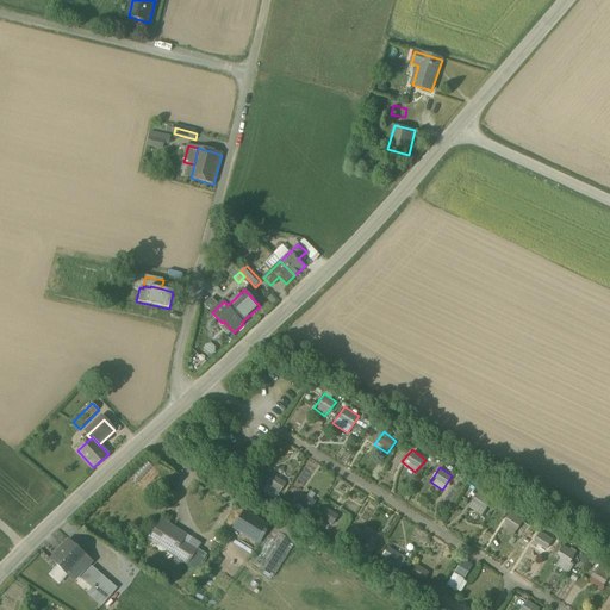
[(272,473),(262,490),(275,497),(284,480),(272,473)]
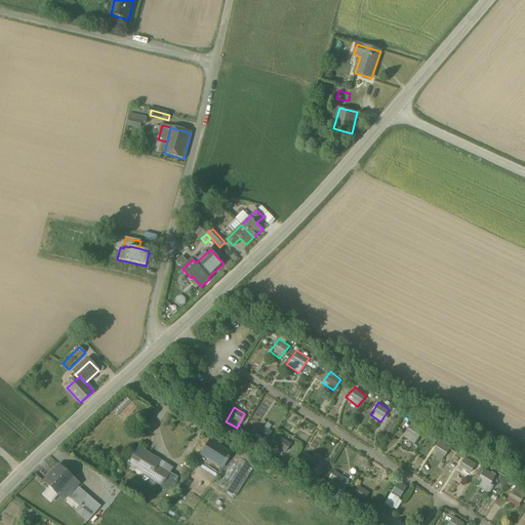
[(258,426),(257,434),(269,436),(270,427),(258,426)]
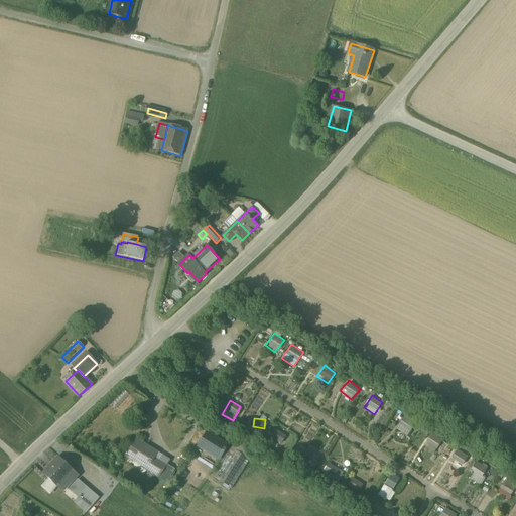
[(396,430),(407,435),(411,427),(399,422),(396,430)]
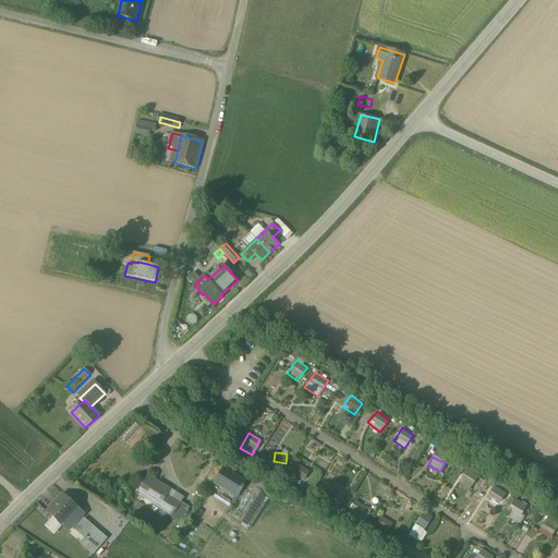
[(304,482),(311,471),(296,463),(290,474),(304,482)]
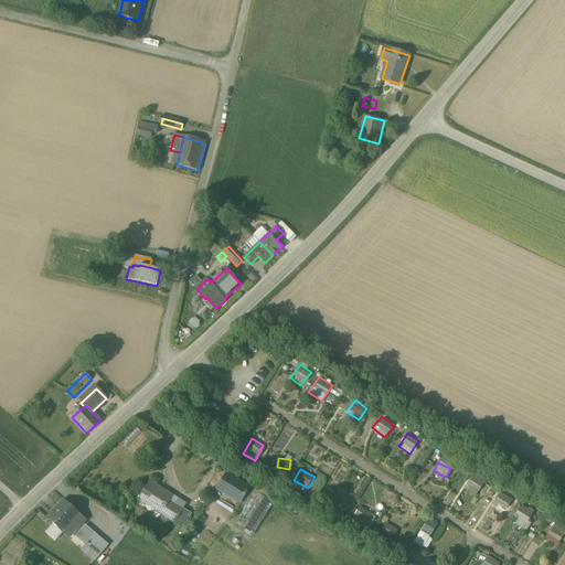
[(224,475),(219,470),(214,477),(221,481),(224,475)]
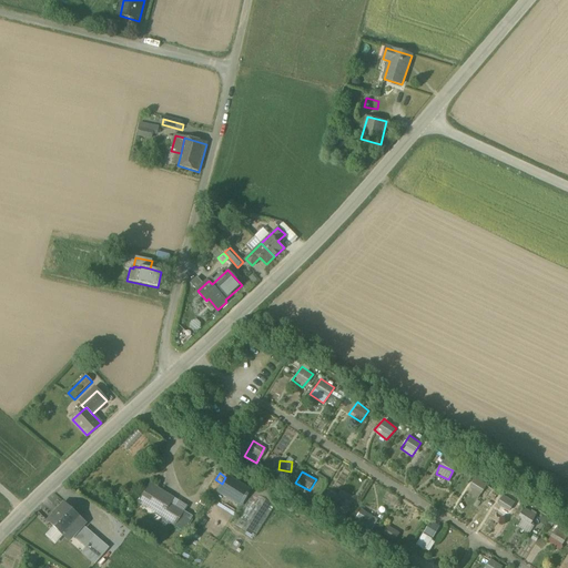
[(222,484),(217,492),(240,505),(251,488),(227,474),(225,477),(222,484)]
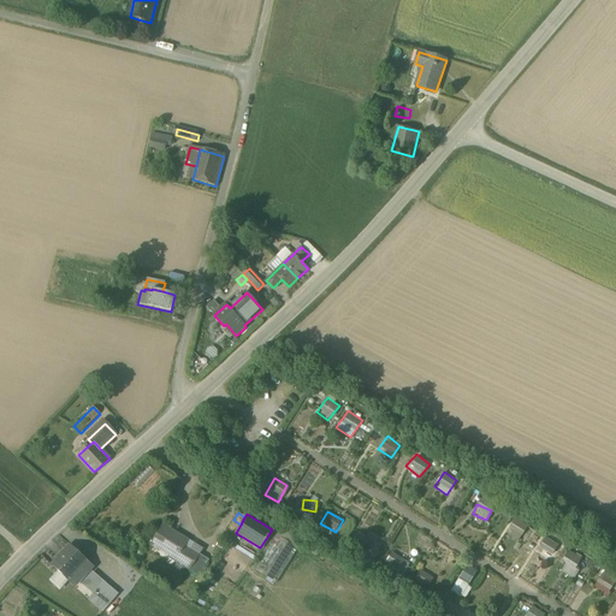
[(507,529),(520,537),(527,525),(513,516),(507,529)]
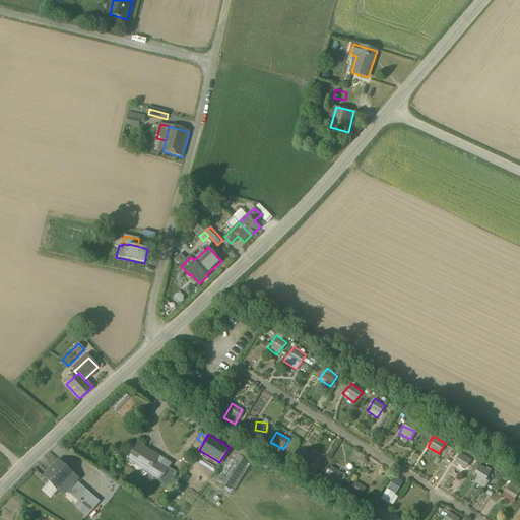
[(158,457),(137,443),(127,459),(147,473),(148,472),(160,481),(169,469),(155,461),(158,457)]
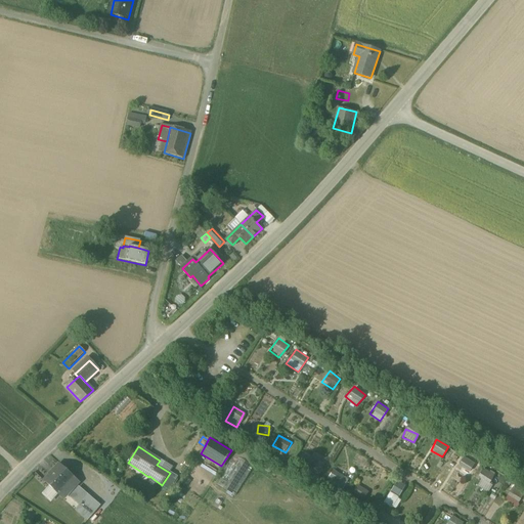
[(233,454),(216,483),(235,495),(254,467),(233,454)]
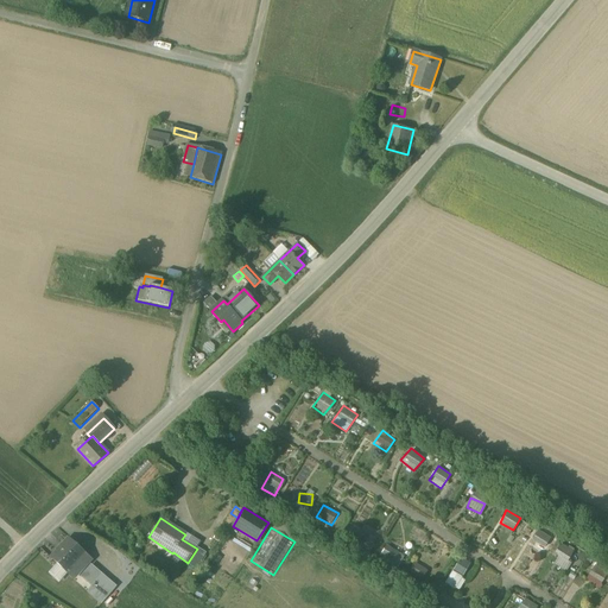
[(539,527),(532,537),(544,546),(551,537),(539,527)]
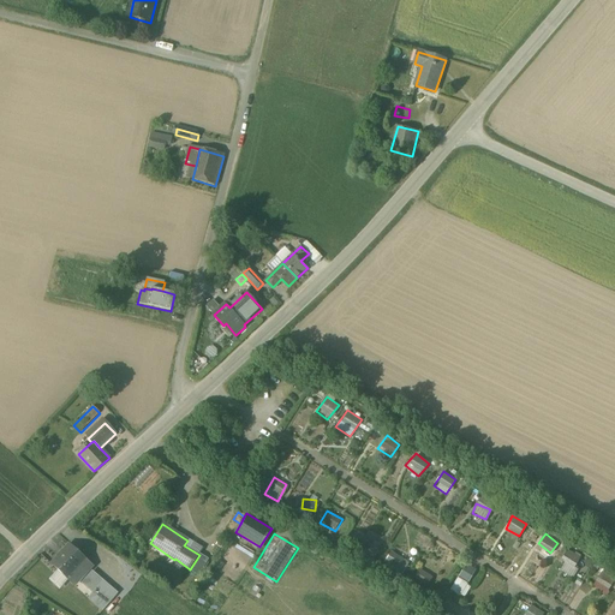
[(363,535),(358,550),(375,556),(381,541),(363,535)]
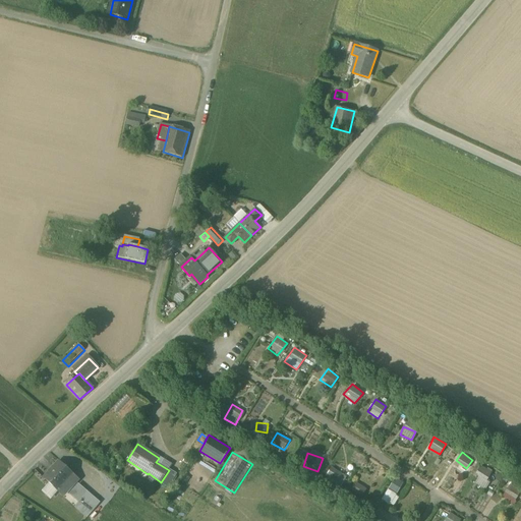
[(60,462),(51,472),(51,471),(44,478),(57,491),(63,484),(65,486),(63,488),(67,493),(72,486),(69,484),(75,477),(60,462)]
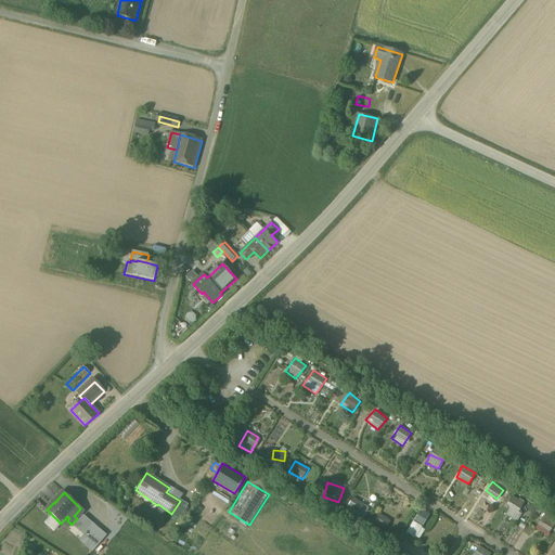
[(508,506),(504,515),(516,519),(519,512),(518,512),(524,500),(510,494),(505,505),(508,506)]
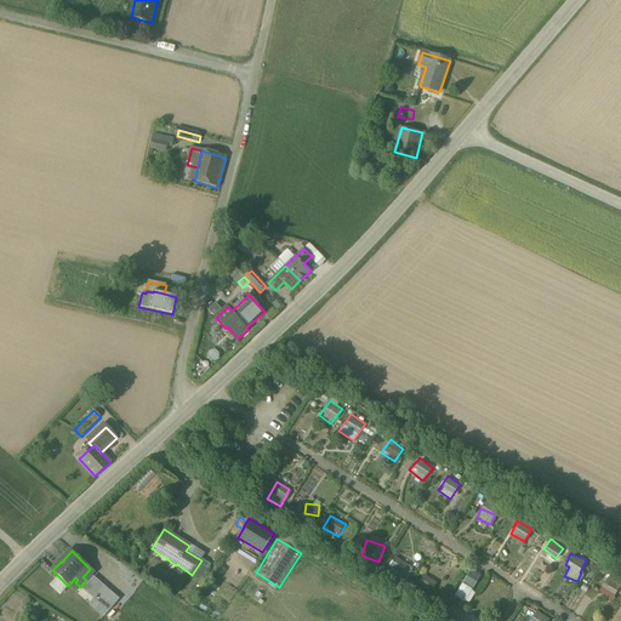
[(391,560),(403,568),(406,563),(393,556),(391,560)]
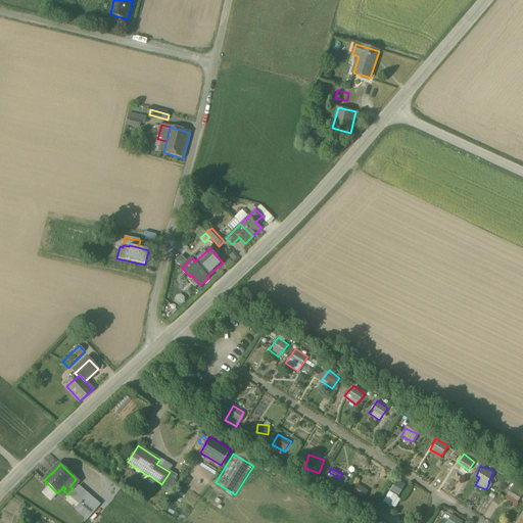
[(176,476),(170,472),(161,484),(169,488),(176,476)]
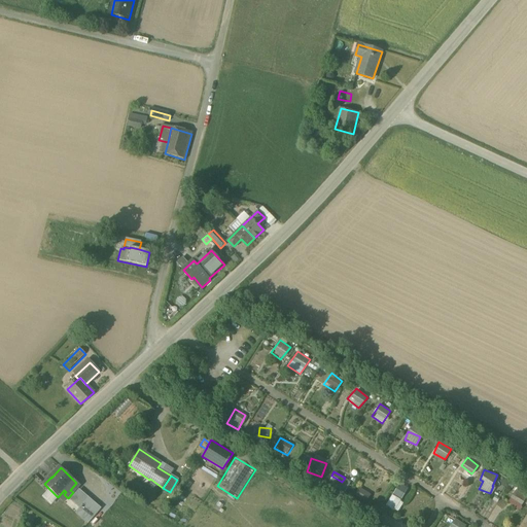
[(331,476),(328,480),(342,492),(350,483),(346,479),(341,484),(331,476)]
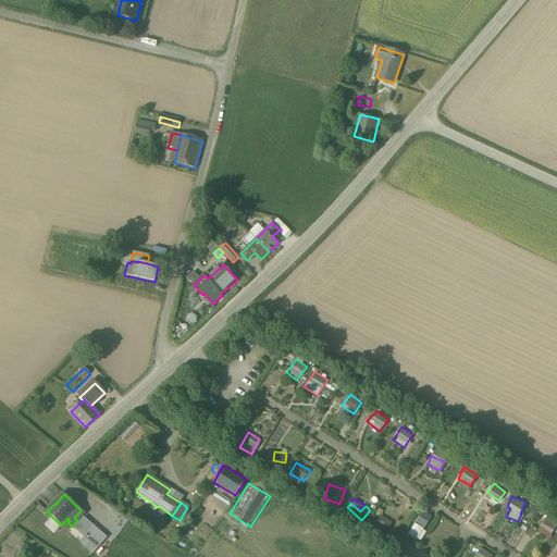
[(429,517),(422,514),(417,522),(423,527),(429,517)]
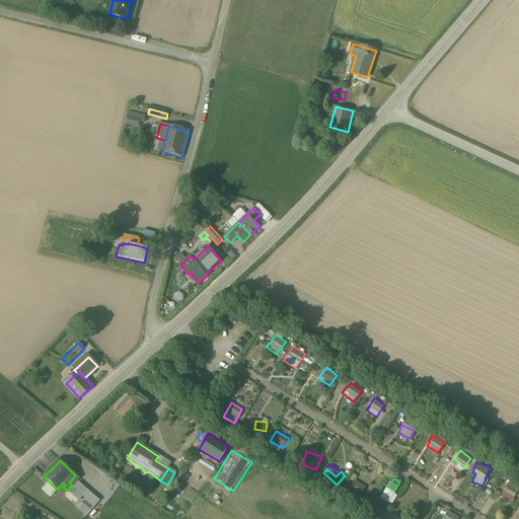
[(507,482),(500,494),(511,501),(518,488),(507,482)]
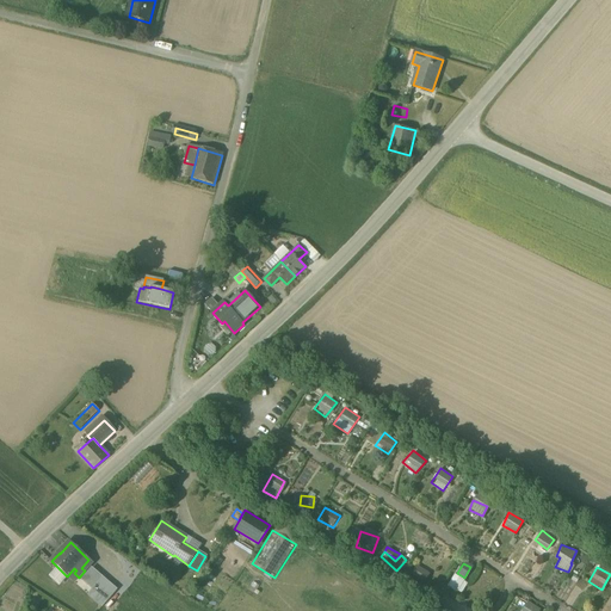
[(102,579),(97,574),(96,574),(90,569),(82,578),(93,587),(92,588),(97,592),(92,597),(103,606),(116,591),(102,578),(102,579)]
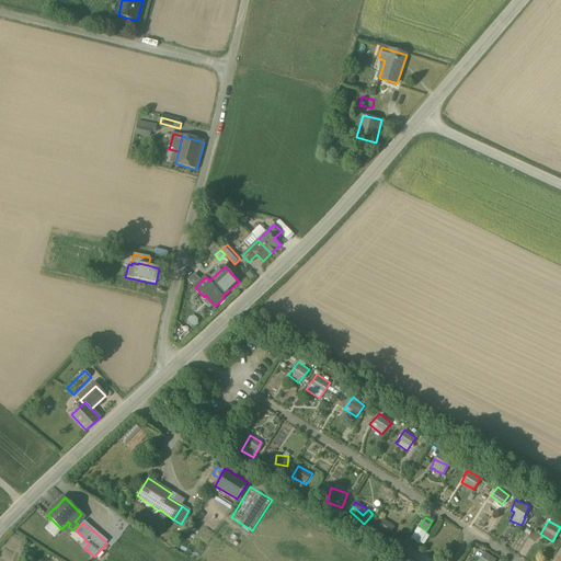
[(416,526),(410,537),(419,542),(426,531),(416,526)]
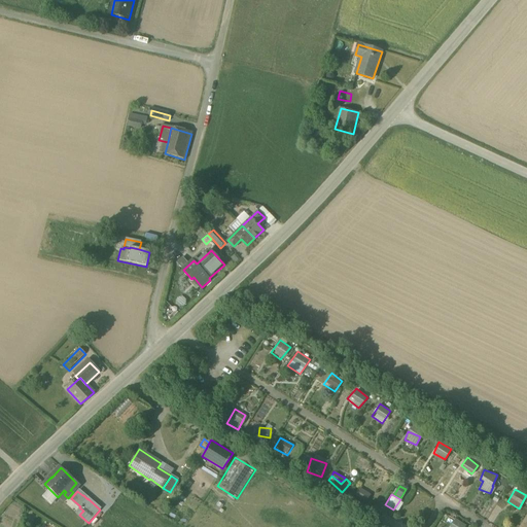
[(405,526),(383,514),(377,524),(381,526),(405,526)]
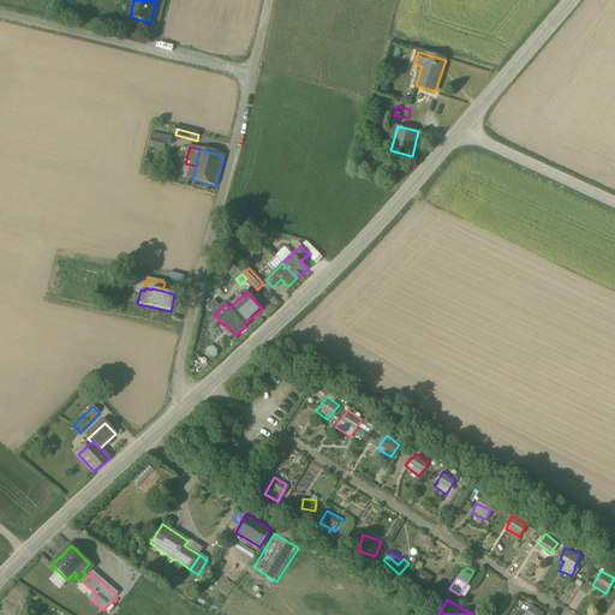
[(542,614),(543,613),(530,604),(523,614),(542,614)]
